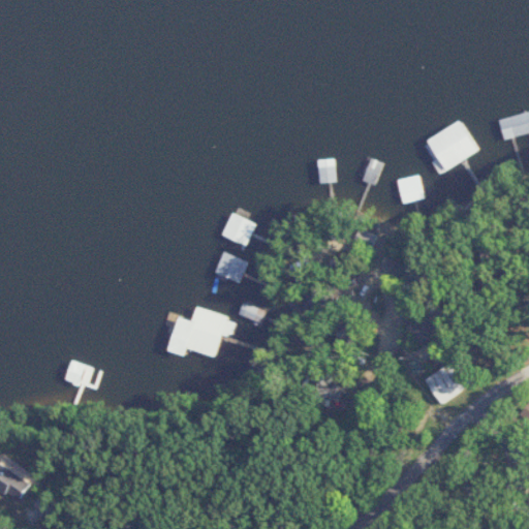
[(503,138),(528,132),(528,112),(499,119),(503,138)]
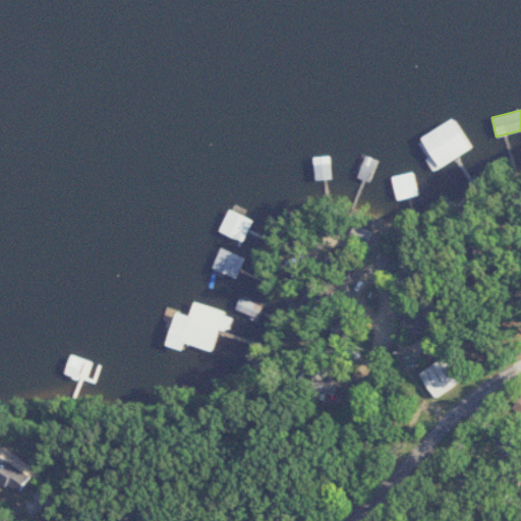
[(416,137),(435,169),(469,150),(451,118),(416,137)]
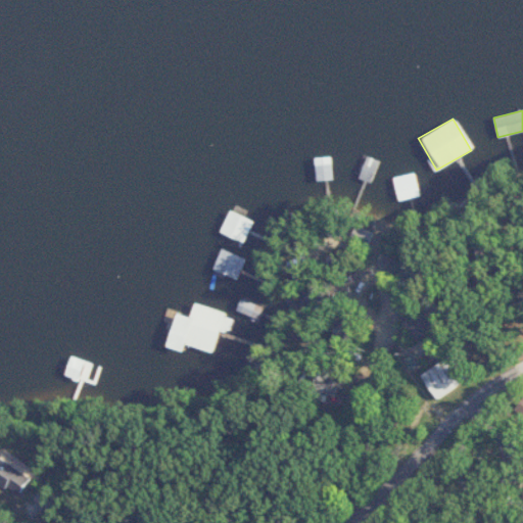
[(316,182),(331,179),(327,155),(311,158),(316,182)]
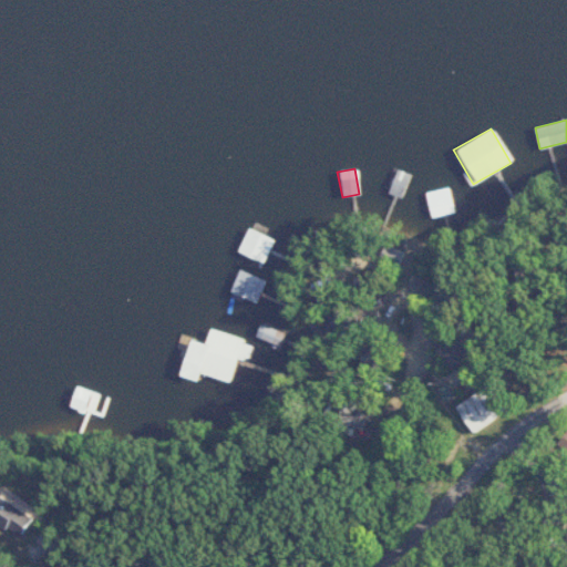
[(389,192),(402,197),(411,175),(398,171),(389,192)]
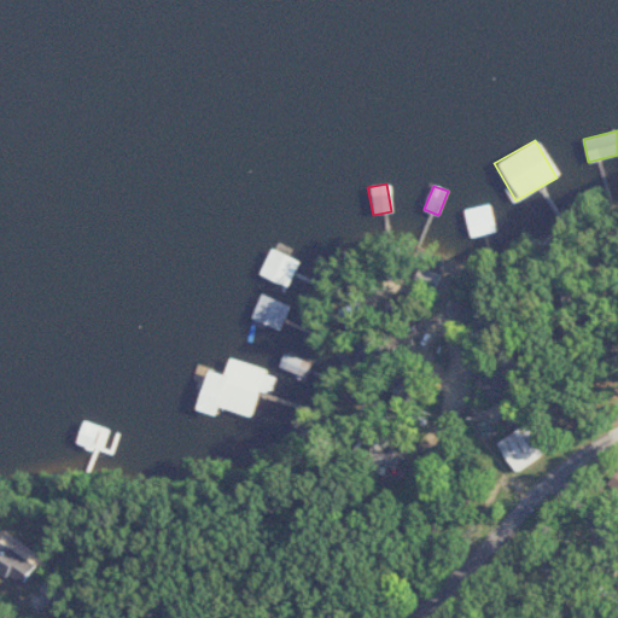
[(477,235),(497,229),(490,204),(468,211),(477,235)]
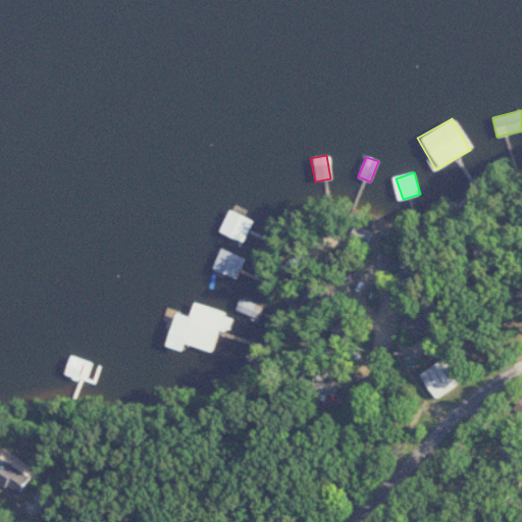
[(253,221),(229,209),(219,229),(243,242),(253,221)]
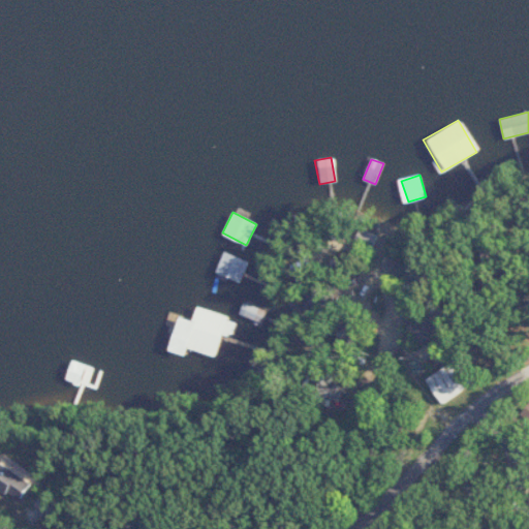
[(216,270),(241,282),(251,261),(226,249),(216,270)]
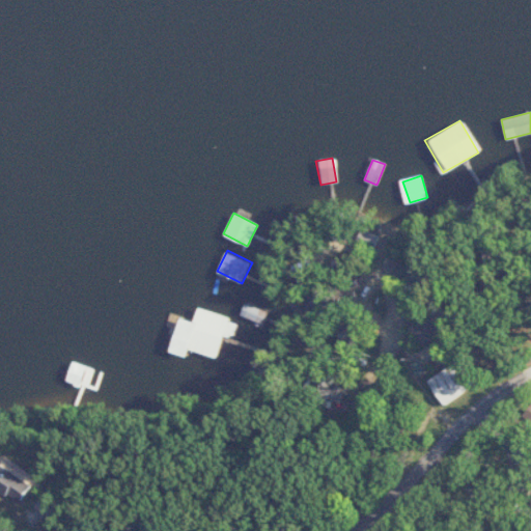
[(176,317),(168,353),(186,356),(187,350),(220,357),(229,315),(197,308),(194,322),(176,317)]
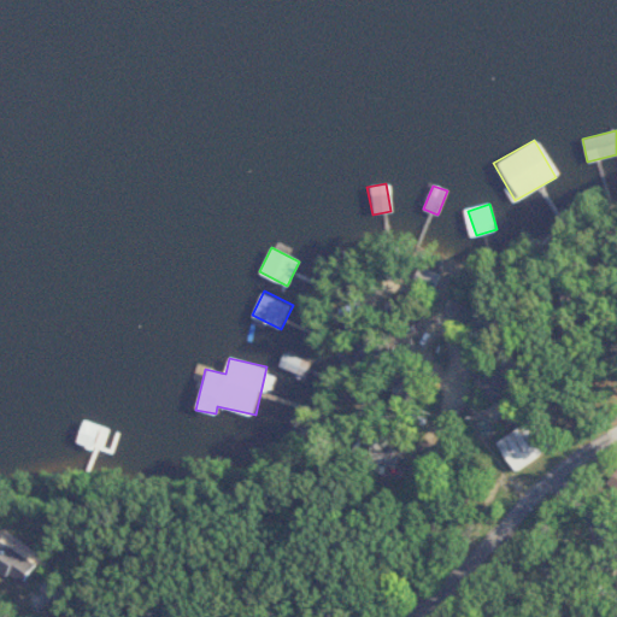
[(488,399),(506,386),(492,369),(475,381),(488,399)]
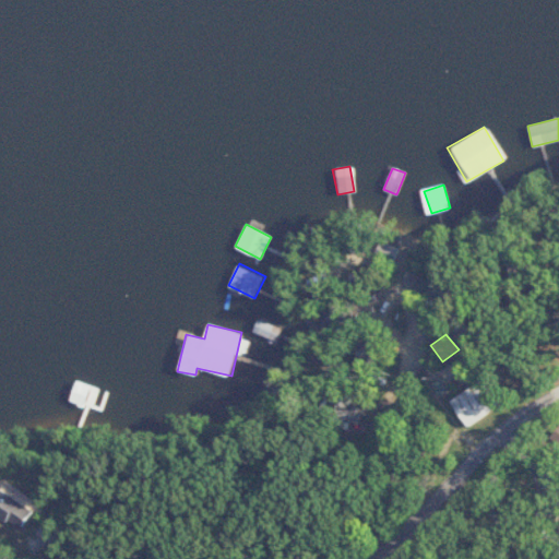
[(447,404),(466,427),(499,401),(479,378),(447,404)]
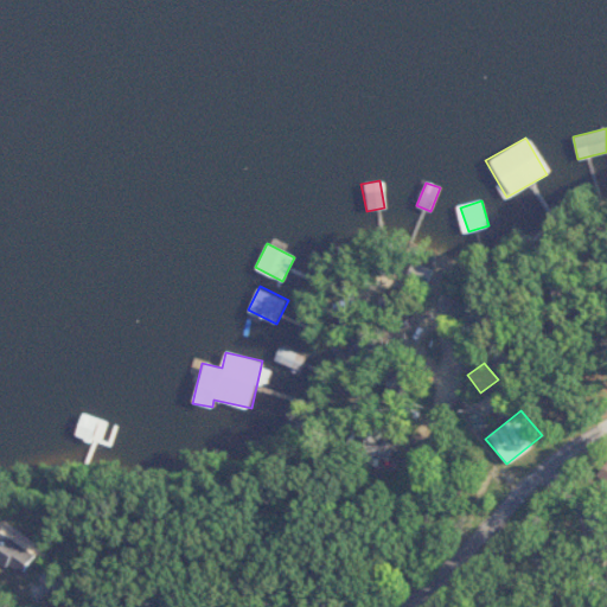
[(107,419),(88,411),(78,434),(96,442),(107,419)]
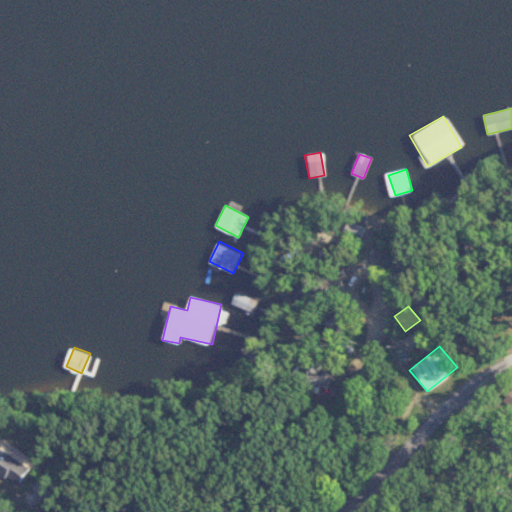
[(0,443),(0,471),(34,485),(44,461),(0,443)]
